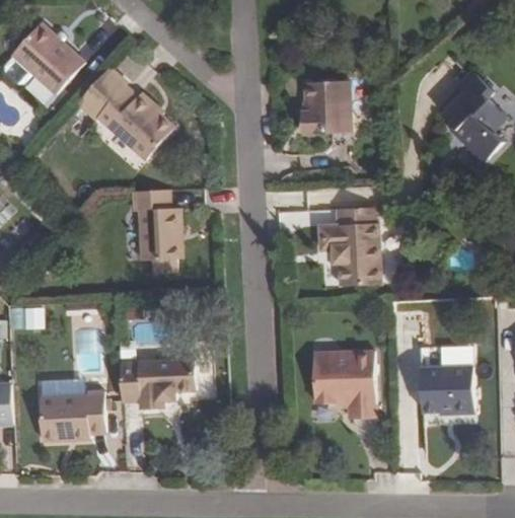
[(10,55),(54,94),(83,63),(40,22),(10,55)]
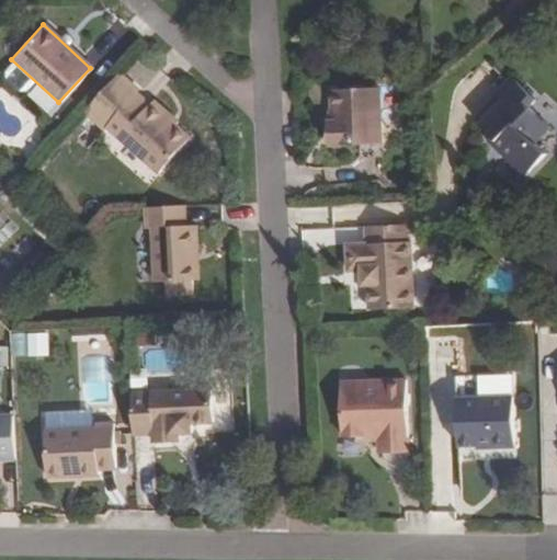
[(133,92),(113,73),(83,107),(103,125),(133,92)]
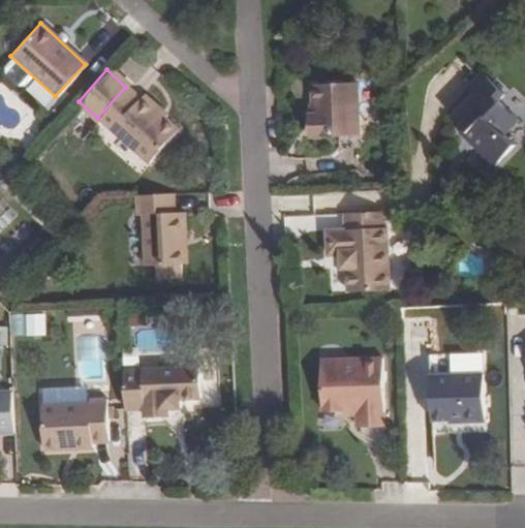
[(500,92),(477,70),(463,85),(466,88),(443,113),(470,137),(467,141),(492,163),(512,143),(501,133),(516,118),(494,98),(500,92)]
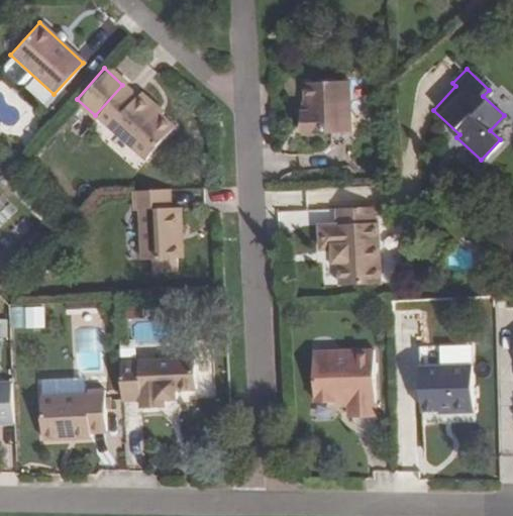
[(305,133),(348,131),(346,80),(302,82),(304,109),(305,133)]
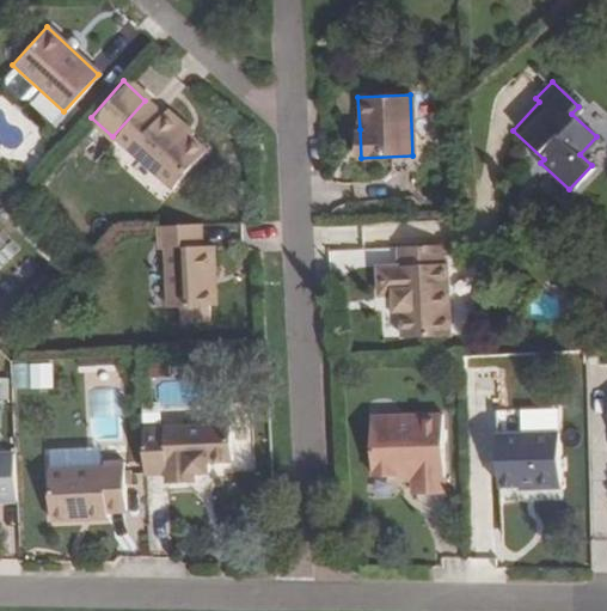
[(164,109),(160,114),(145,101),(112,136),(169,189),(203,150),(178,127),(181,123),(164,109)]
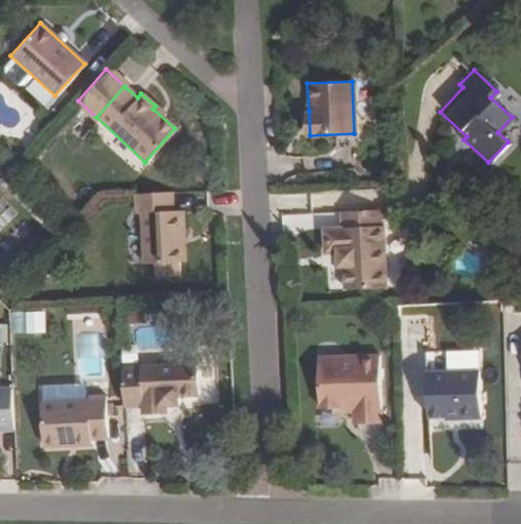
[(153,109),(161,116),(164,114),(155,106),(153,109)]
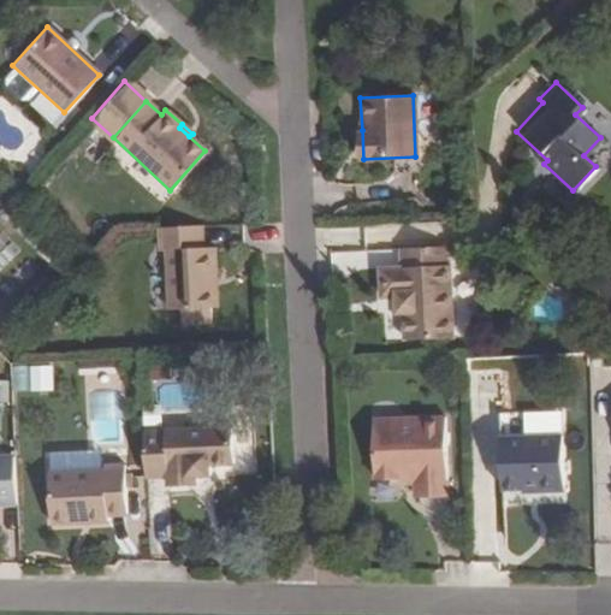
[(212,247),(200,247),(199,225),(156,226),(158,252),(162,250),(166,309),(178,309),(179,323),(209,321),(209,307),(207,277),(213,276),(212,247)]
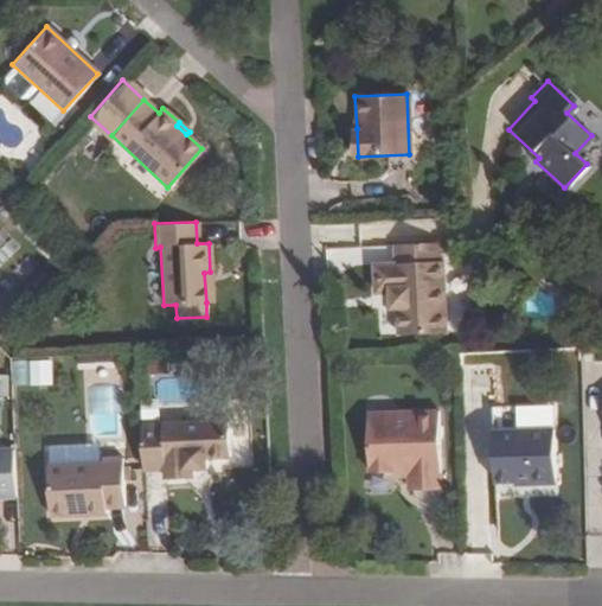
[(397,332),(443,330),(440,241),(392,243),(392,261),(372,262),(373,291),(389,289),(389,306),(396,306),(397,332)]
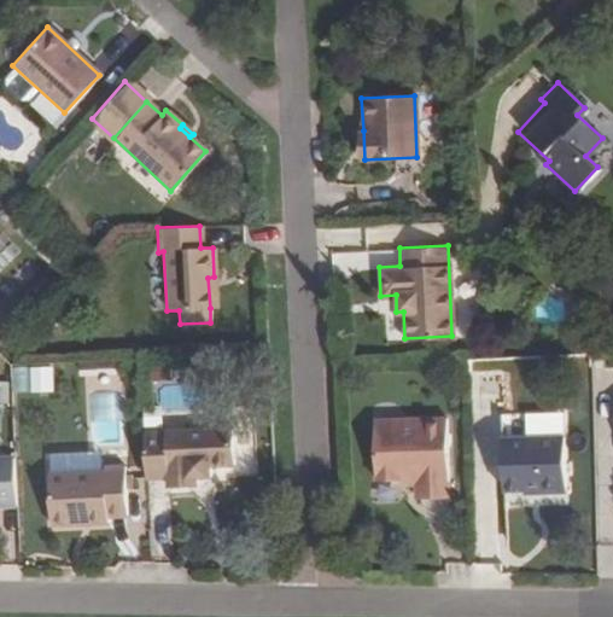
[(28,366),(29,391),(52,390),(51,365),(28,366)]
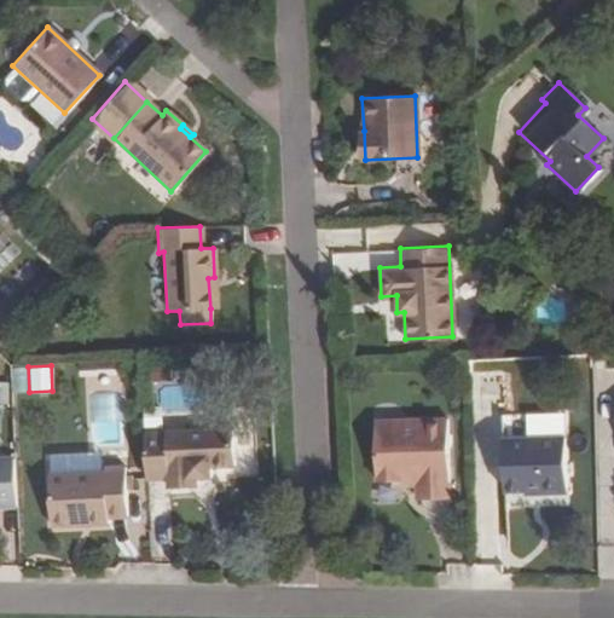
[(499,475),(497,400),(474,402),(475,475),(499,475)]
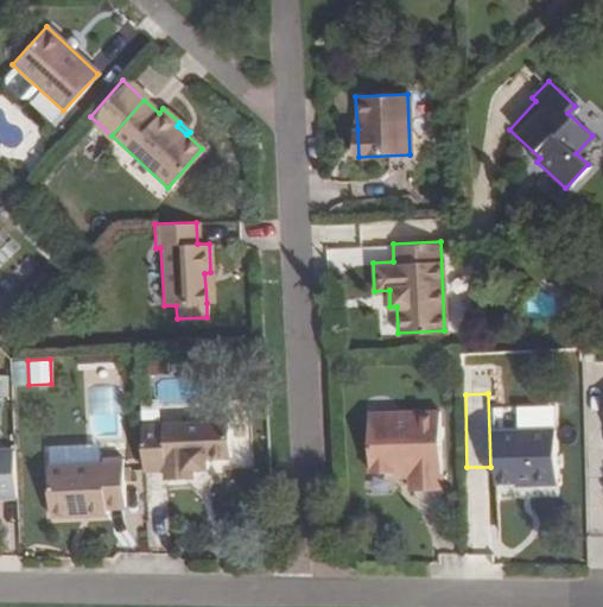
[(405,488),(437,488),(435,411),(365,412),(366,472),(389,470),(389,474),(405,473),(405,488)]
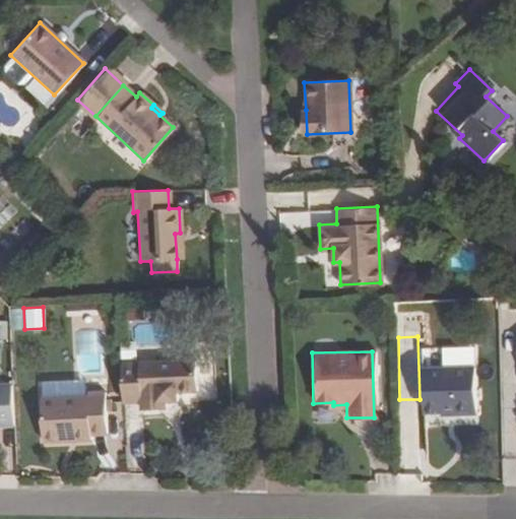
[(120,363),(122,402),(139,401),(140,409),(164,408),(163,400),(176,399),(175,391),(195,390),(194,359),(120,363)]
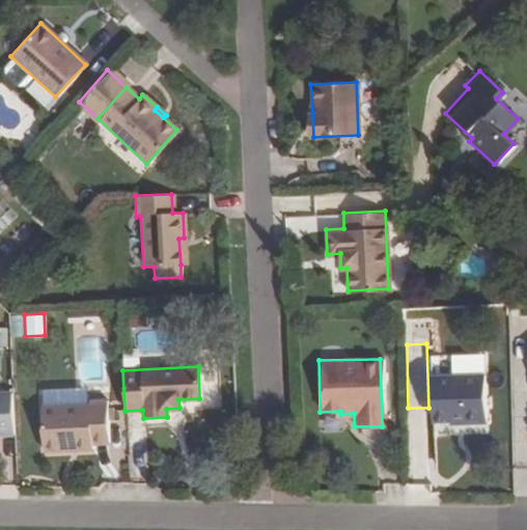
[(461,423),(484,422),(482,374),(430,375),(431,421),(461,420),(461,423)]
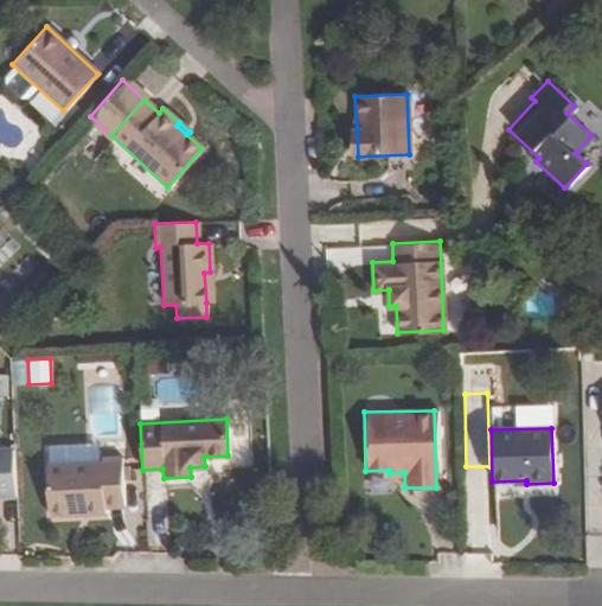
[(12,450),(0,450),(0,497),(14,496),(12,450)]
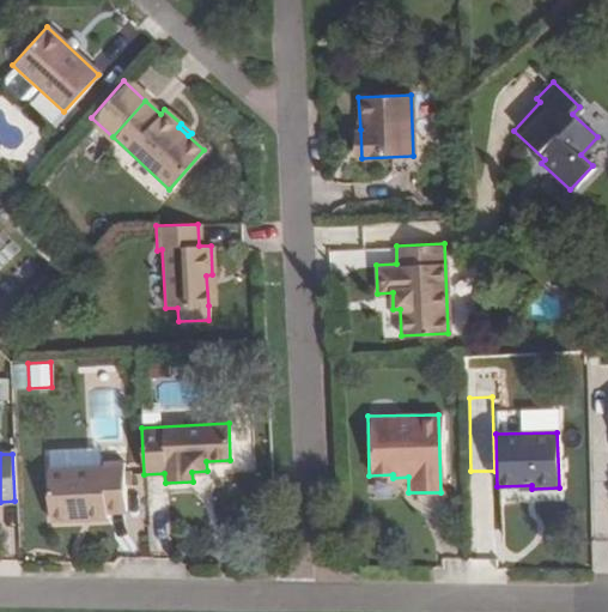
[(99,466),(46,470),(48,521),(105,517),(105,511),(123,511),(121,461),(99,462),(99,466)]
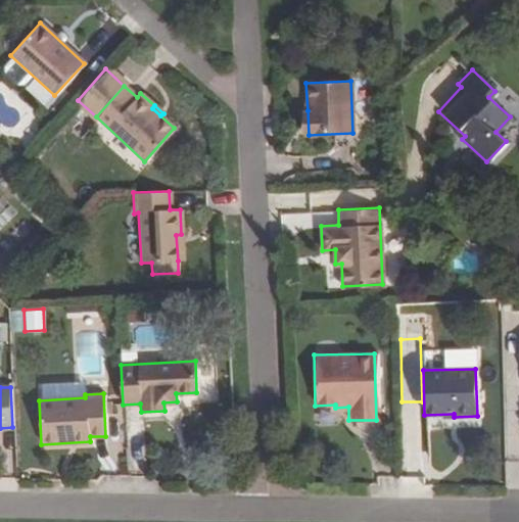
[(139,471),(140,408),(125,407),(124,470),(139,471)]
